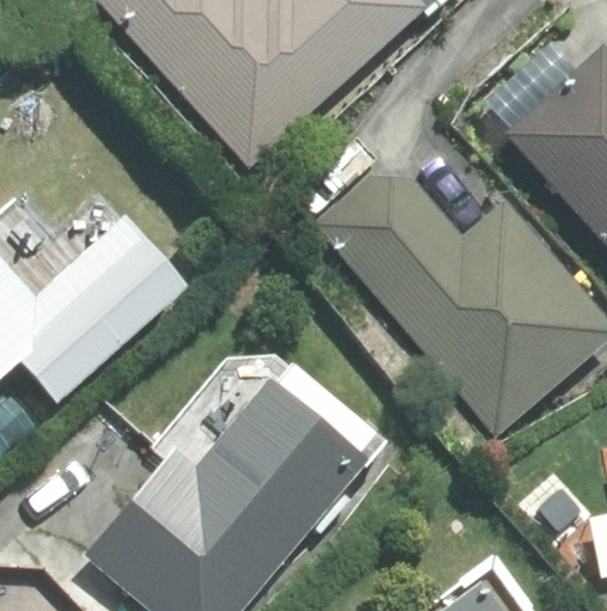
[(98,0),(250,171),(430,10),(421,0),(98,0)]
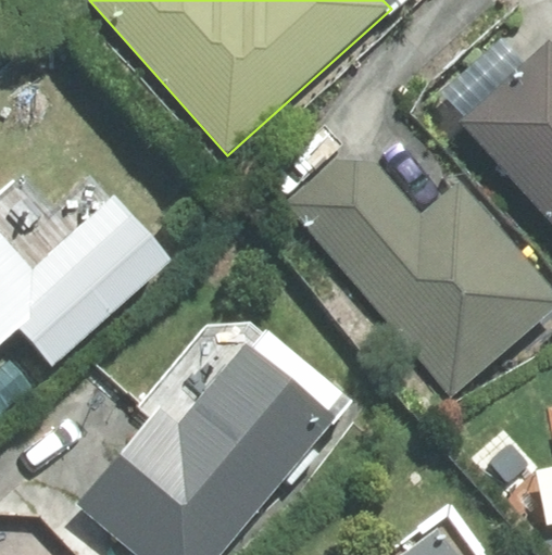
[(460,123),(551,225),(551,43),(550,42),(460,123)]
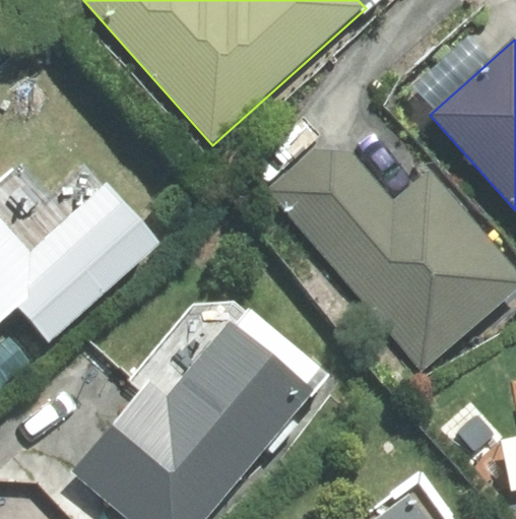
[(267,193),(423,372),(515,292),(515,277),(426,174),(395,200),(355,154),(316,150),(267,193)]
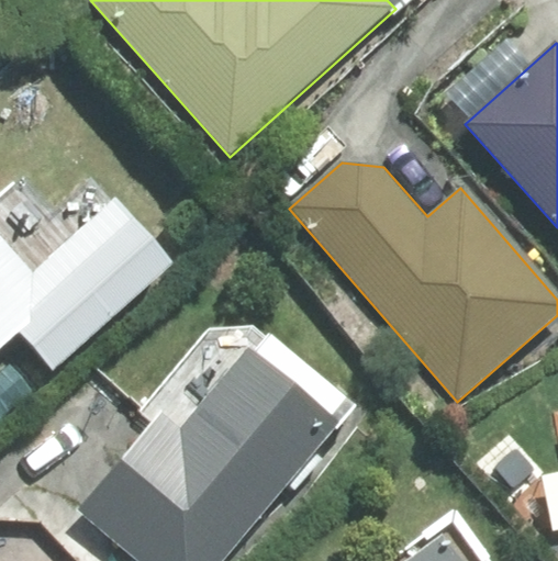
[(0,346),(19,331),(51,369),(169,265),(114,201),(29,273),(0,240),(0,346)]
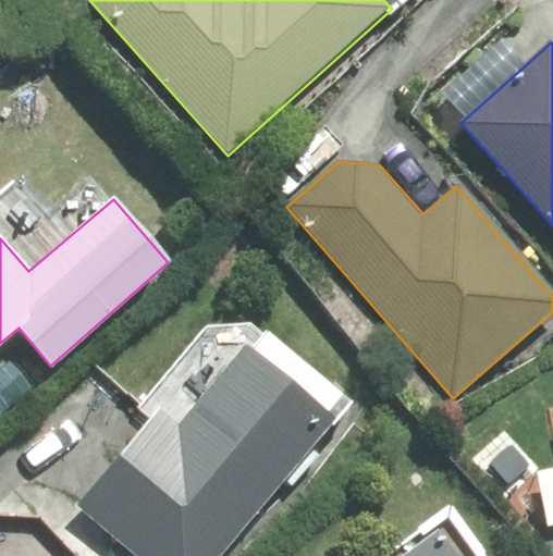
[(157,410),(58,531),(82,555),(223,555),(354,399),(269,329),(252,349),(245,345),(177,428),(157,410)]
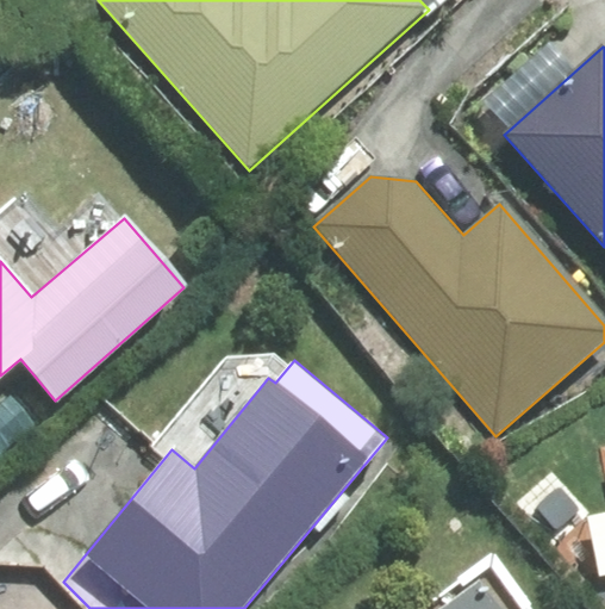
[(497,608),(476,580),(440,608),(497,608)]
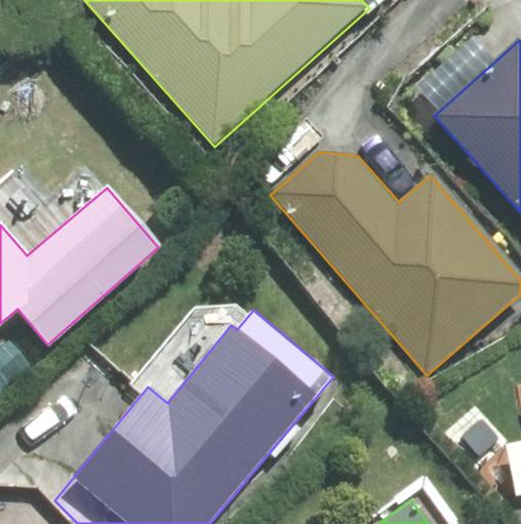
All buildings are outlined.
